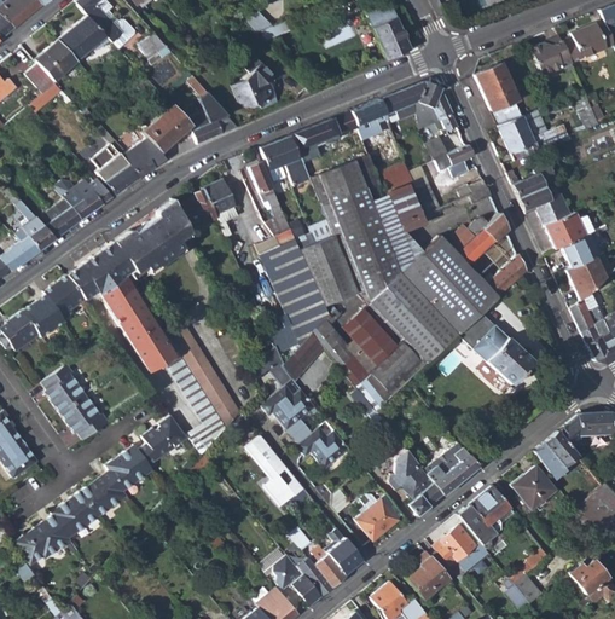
[(42,5),(36,0),(6,0),(0,6),(0,13),(15,28),(42,5)]
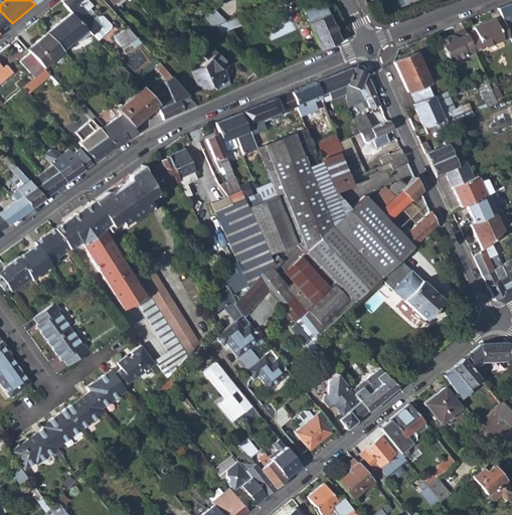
[(63,0),(62,2),(71,13),(75,17),(81,23),(92,33),(93,35),(102,26),(79,3),(82,0),(63,0)]
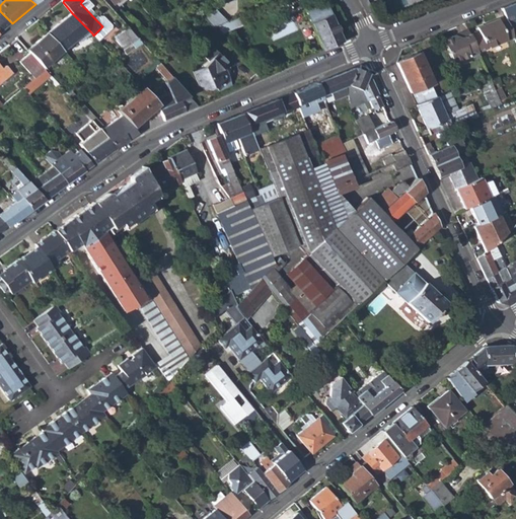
[(94,5),(88,0),(83,0),(80,3),(102,26),(93,35),(99,41),(112,28),(112,24),(104,16),(100,16),(99,17),(90,9),(94,5)]
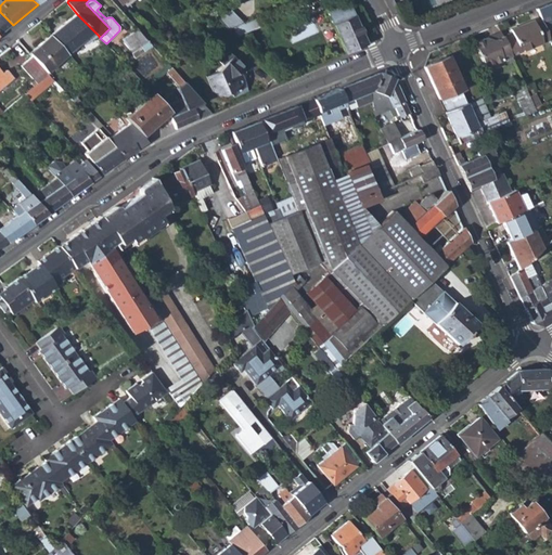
[(328,10),(339,35),(345,42),(349,54),(371,44),(348,0),(347,1),(330,9),(328,10)]
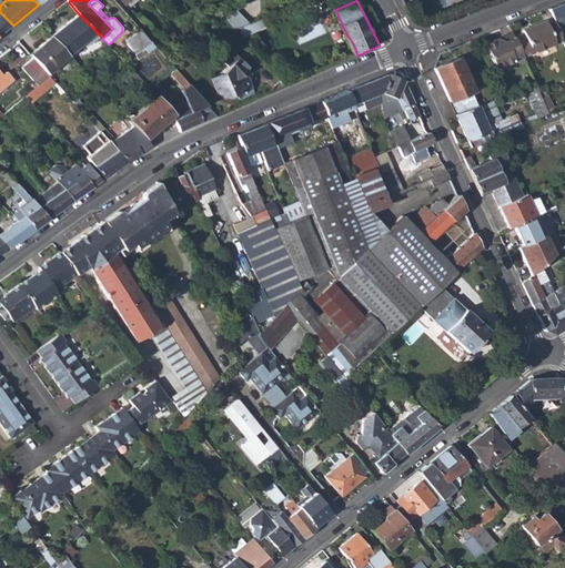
[(564,2),(552,9),(556,20),(561,31),(564,29),(564,2)]
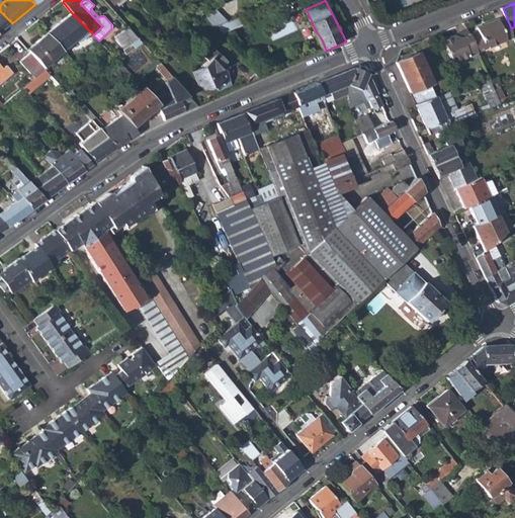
[(216,7),(204,16),(216,27),(230,21),(216,7)]
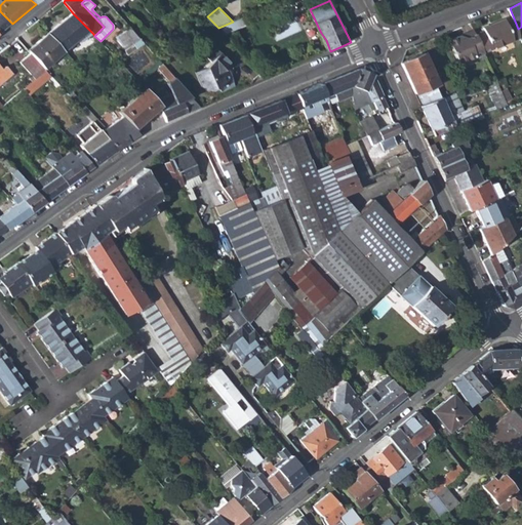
[(0,30),(2,32),(12,24),(0,11),(0,30)]
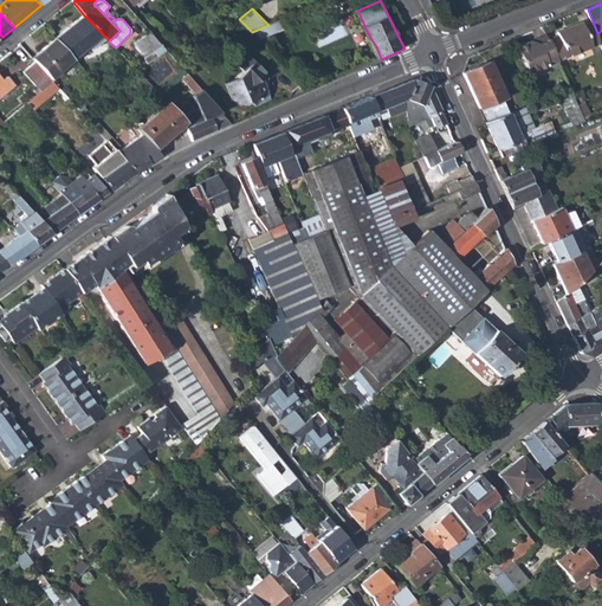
[(84,15),(57,39),(59,42),(76,60),(83,53),(90,47),(91,50),(98,49),(108,39),(96,27),(89,20),(84,15)]
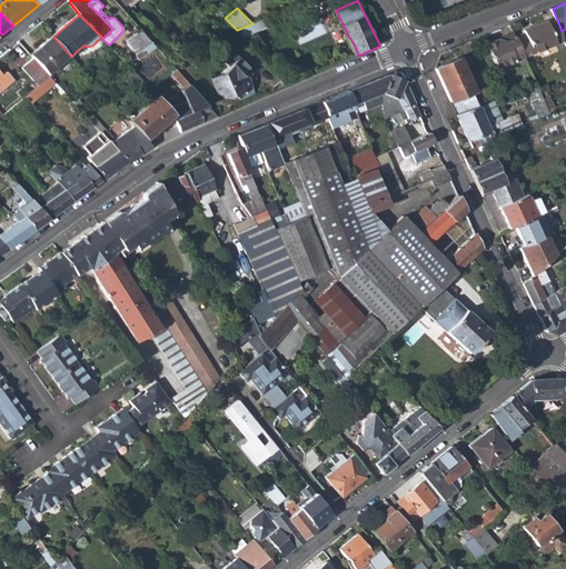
[(562,31),(557,20),(549,22),(548,21),(526,30),(527,32),(517,37),(527,57),(565,40),(565,38),(562,31)]
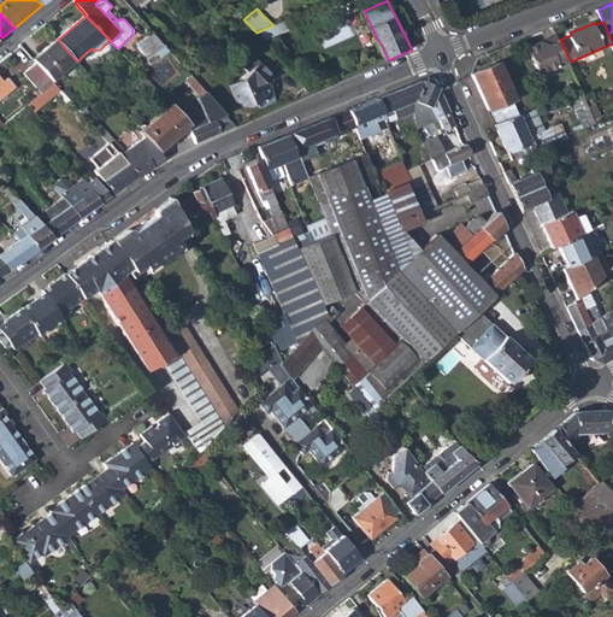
[(136,43),(149,57),(166,45),(153,31),(136,43)]
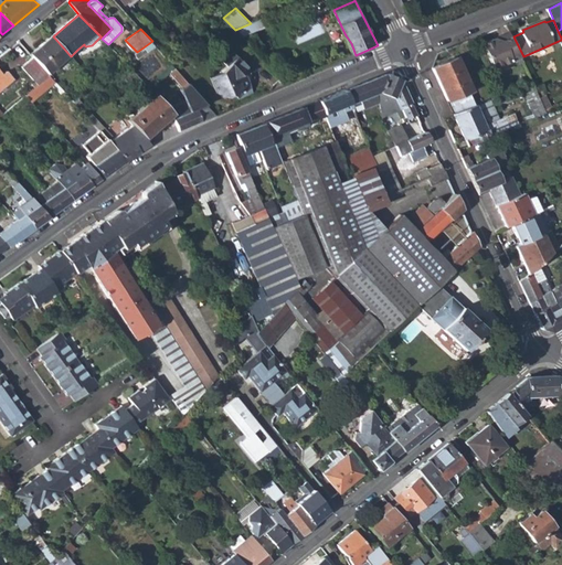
[(484,43),(496,67),(523,56),(513,36),(505,40),(498,38),(484,43)]
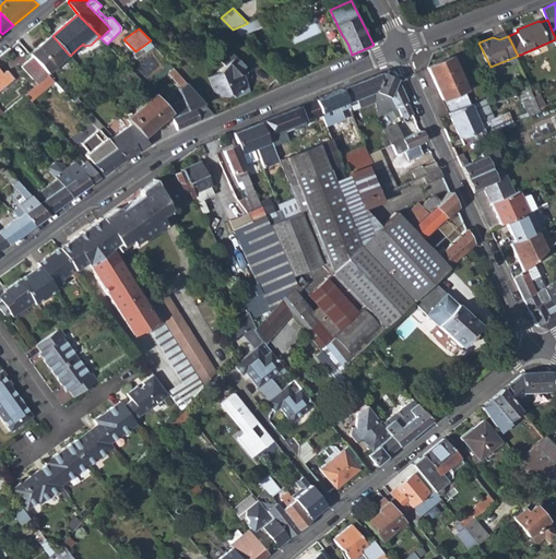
[(34,58),(49,74),(70,56),(55,38),(47,45),(46,43),(32,56),(34,58)]
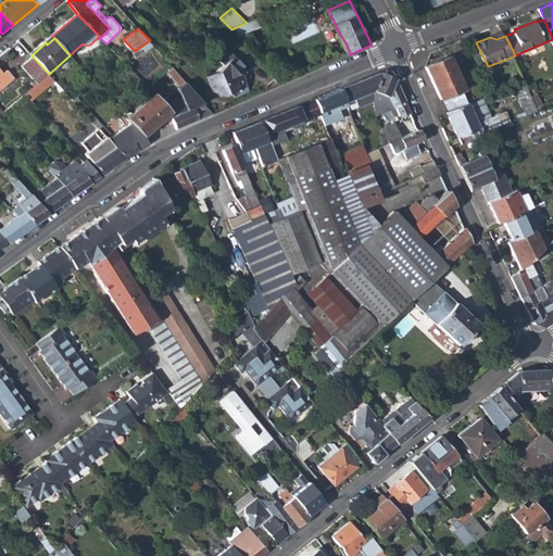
[(135,51),(133,52),(138,58),(155,46),(150,40),(135,51)]
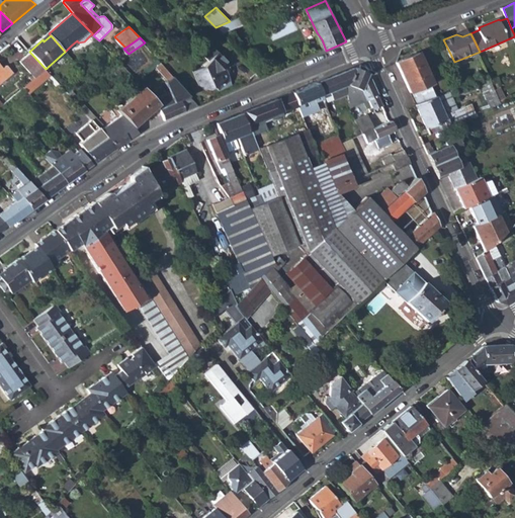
[(316,55),(326,51),(322,39),(317,41),(311,45),(316,55)]
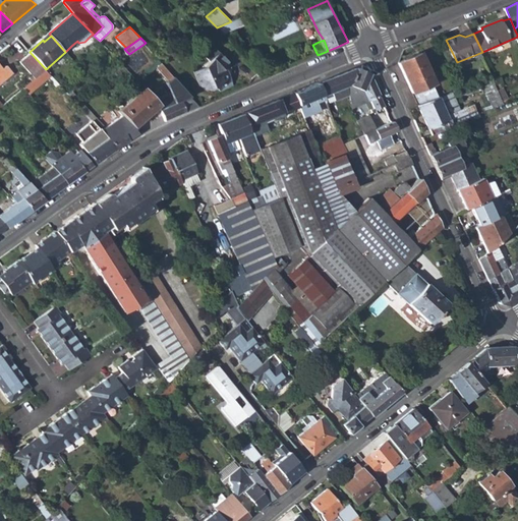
[(221,89),(224,92),(237,87),(233,76),(232,76),(228,72),(234,67),(235,66),(219,49),(210,58),(214,62),(197,76),(204,88),(207,87),(209,89),(211,88),(214,92),(221,89)]
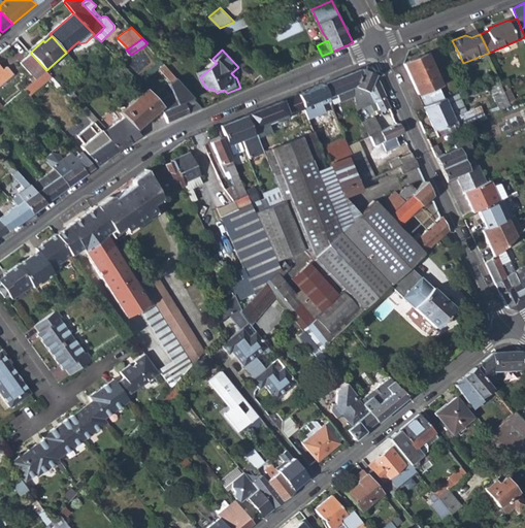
[(405,63),(420,94),(439,85),(441,85),(428,54),(405,63)]
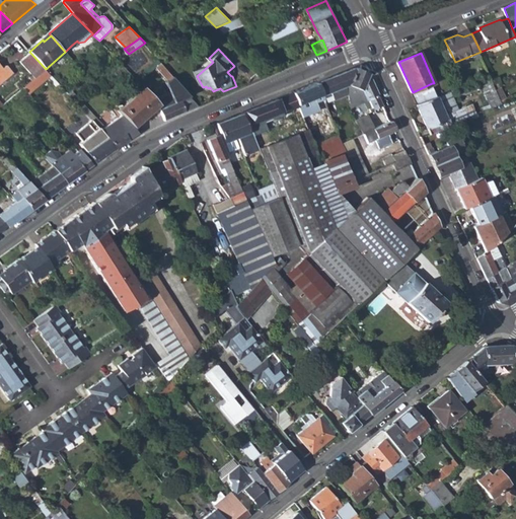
[(21,63),(37,80),(47,71),(46,69),(31,54),(21,63)]
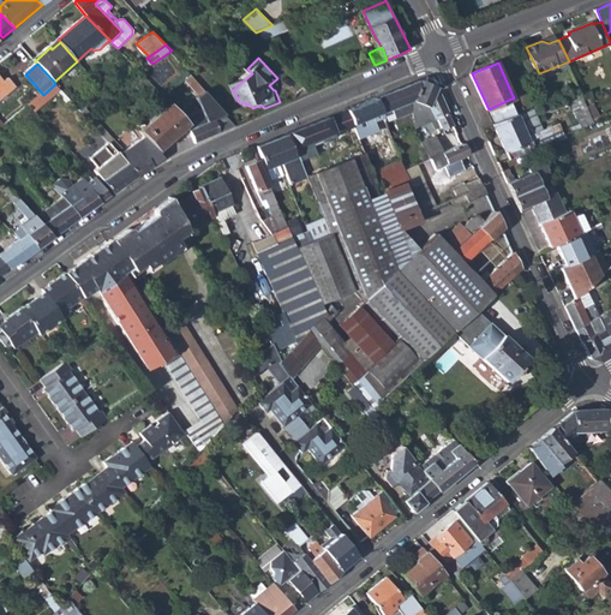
[(214,109),(186,123),(189,126),(196,137),(199,143),(239,125),(192,75),(186,79),(214,109)]
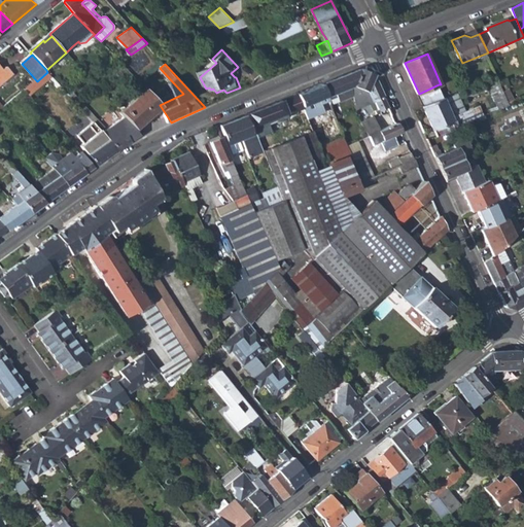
[(0,86),(14,75),(7,66),(3,70),(0,66),(0,86)]
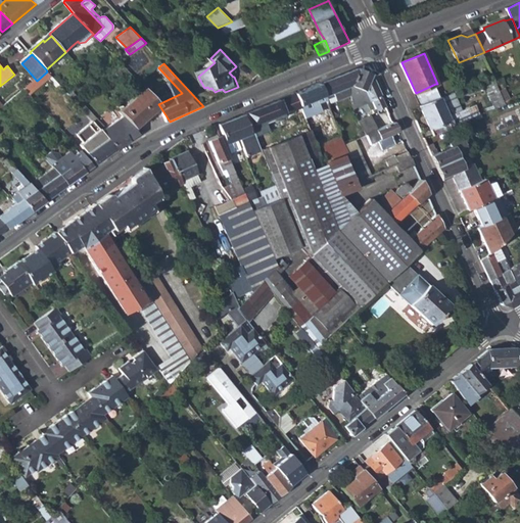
[(339,100),(353,94),(351,85),(353,85),(359,68),(324,82),(329,95),(335,93),(339,100)]
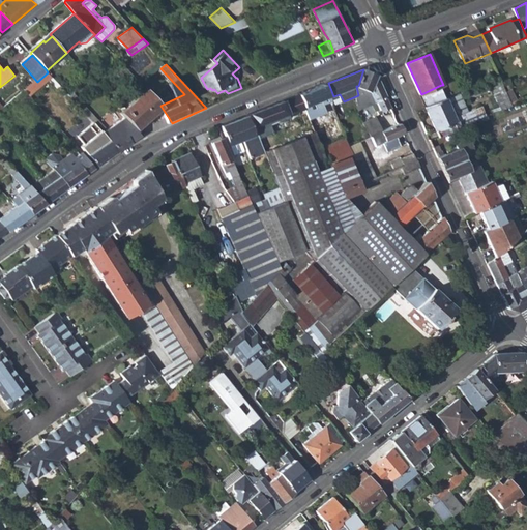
[(382,105),(385,111),(393,108),(378,75),(363,69),(358,86),(356,86),(358,95),(361,110),(377,102),(378,106),(382,105)]
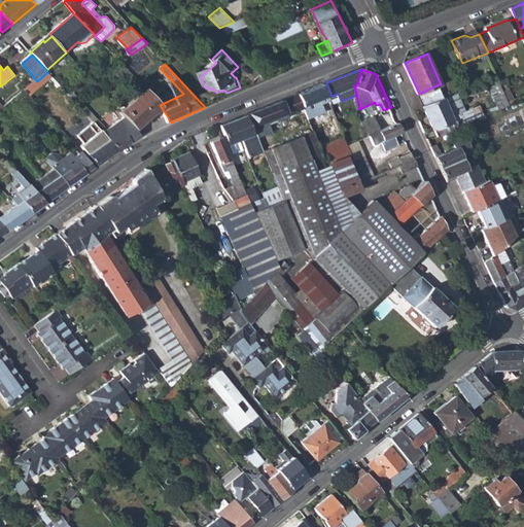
[(32,98),(49,81),(59,91),(62,88),(47,72),(37,81),(26,92),(32,98)]
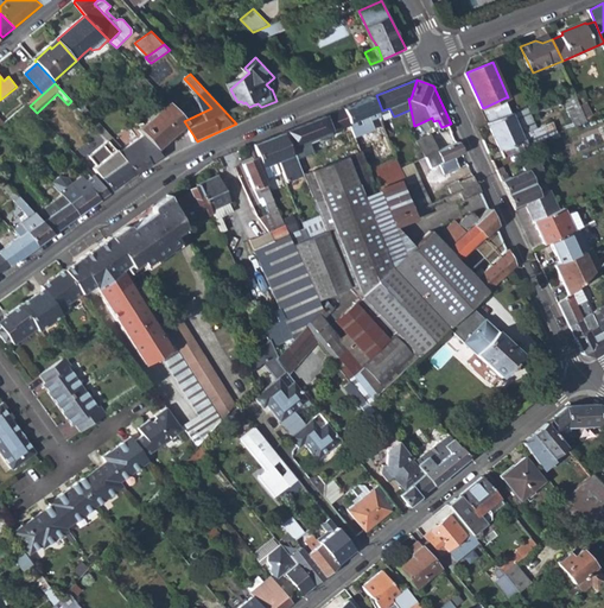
[(568,92),(584,122),(590,121),(576,89),(568,92)]
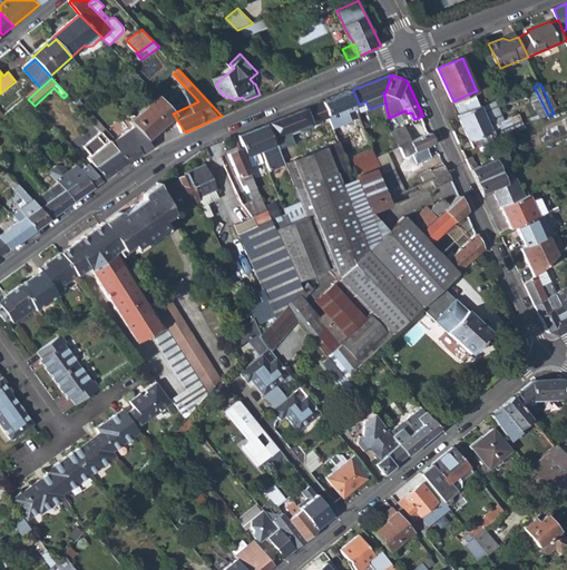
[(324,101),(333,123),(344,118),(359,112),(350,91),(324,101)]
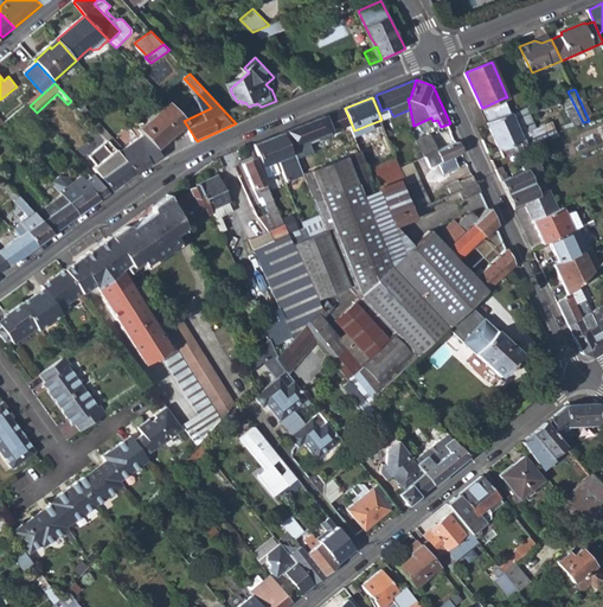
[(513,114),(505,97),(482,108),(491,123),(513,114)]
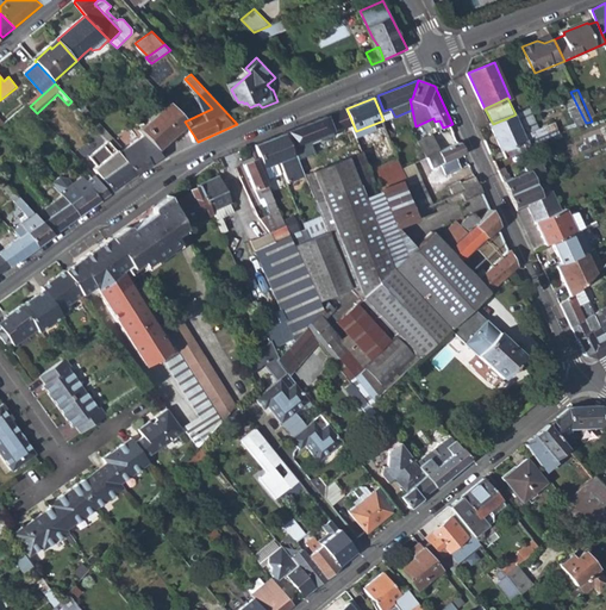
[(145,136),(158,150),(187,125),(185,122),(169,104),(141,130),(145,136)]
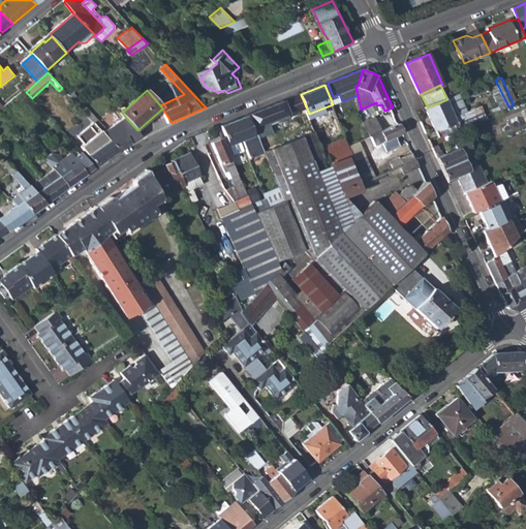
[(461,128),(461,127),(458,121),(461,120),(459,116),(456,117),(454,112),(457,111),(454,103),(450,104),(447,99),(428,107),(441,136),(461,128)]
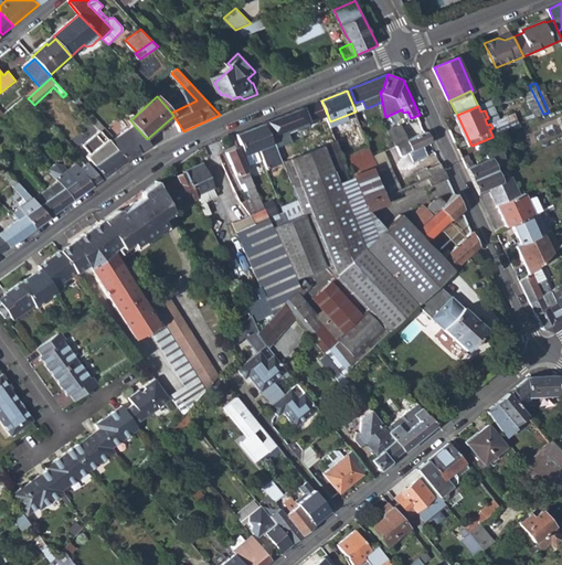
[(266,123),(271,134),(282,129),(282,131),(297,125),(299,128),(309,124),(303,108),(266,123)]
